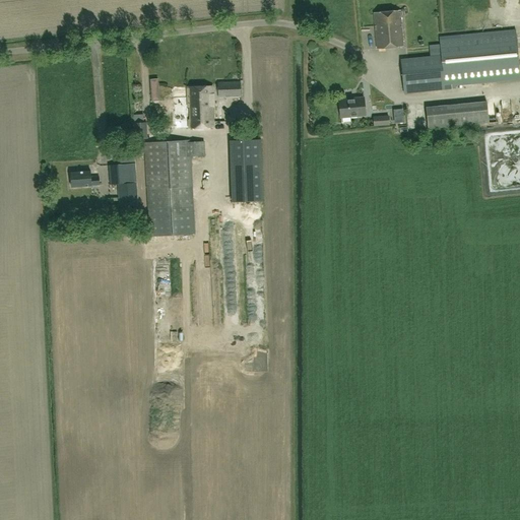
[(374,13),(375,24),(377,49),(403,47),(400,11),(374,13)]
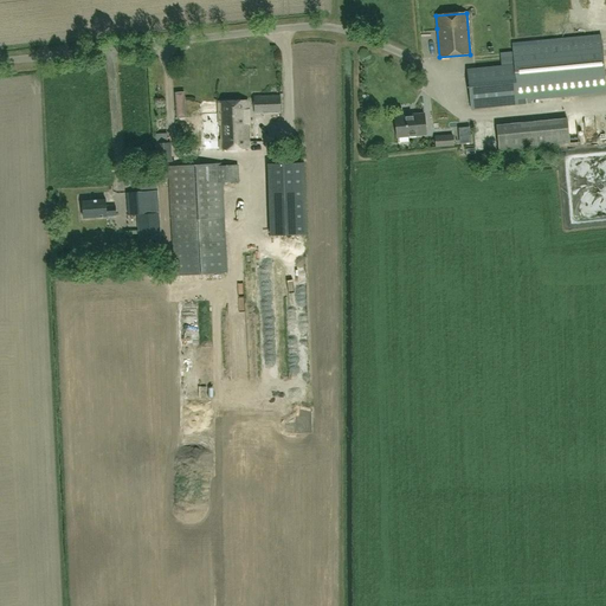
[(466,70),(470,110),(517,104),(517,102),(605,92),(605,86),(600,33),(511,43),(513,52),(500,53),(501,66),(466,70)]
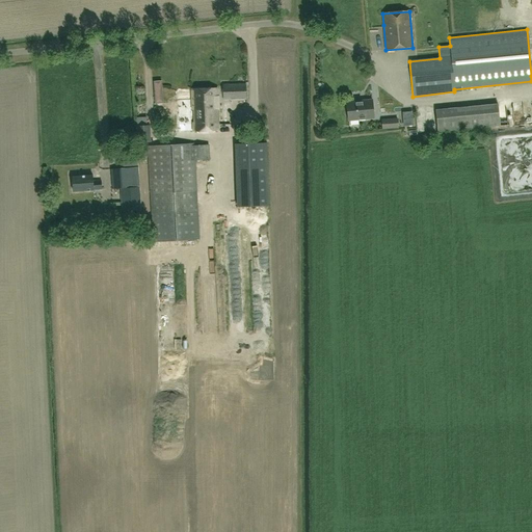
[(222,100),(246,99),(246,84),(221,84),(222,100)]
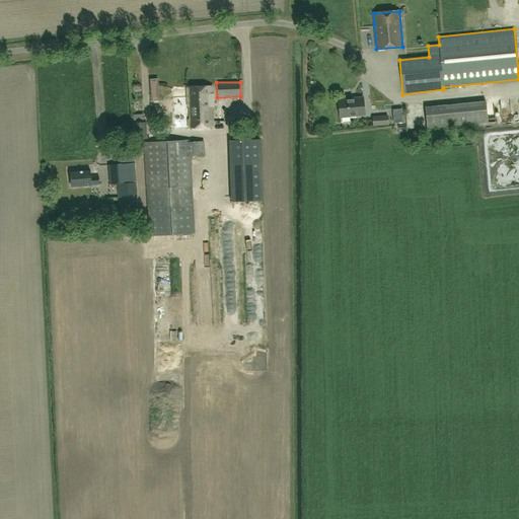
[(188,89),(190,129),(214,128),(212,86),(188,87),(188,89)]
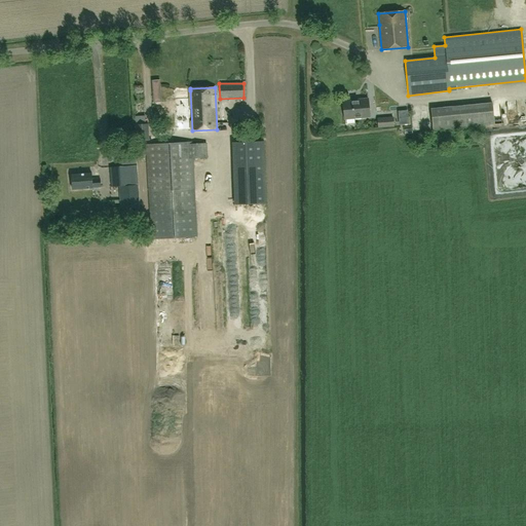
[(359,101),(343,102),(344,119),(370,117),(368,99),(359,100),(359,101)]
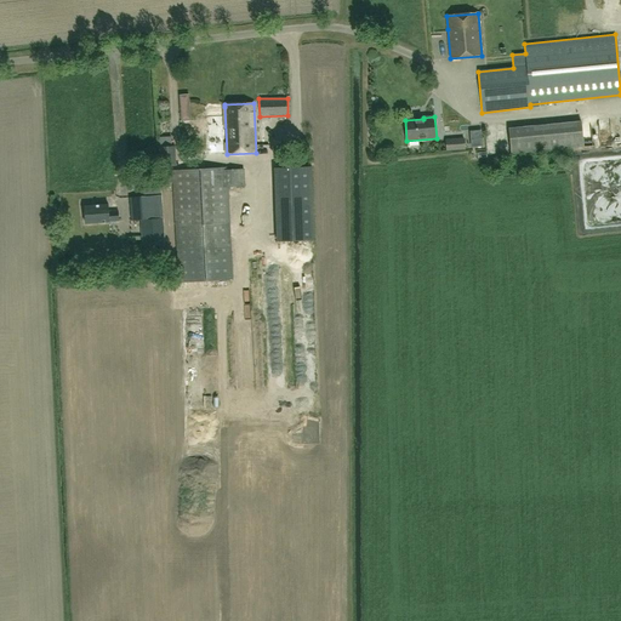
[(581,120),(508,127),(510,154),(584,147),(581,120)]
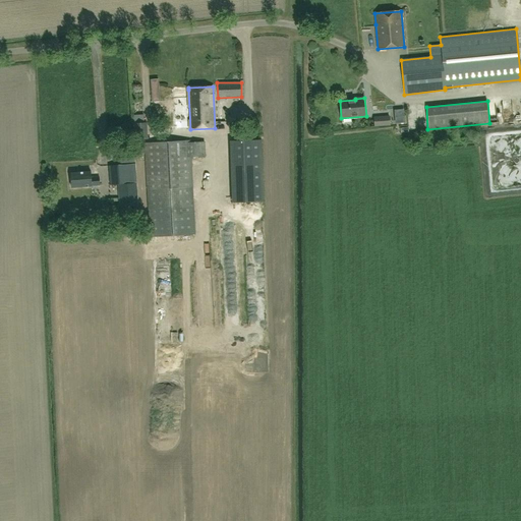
[(390,116),(383,117),(374,117),(374,127),(384,126),(390,126),(390,116)]
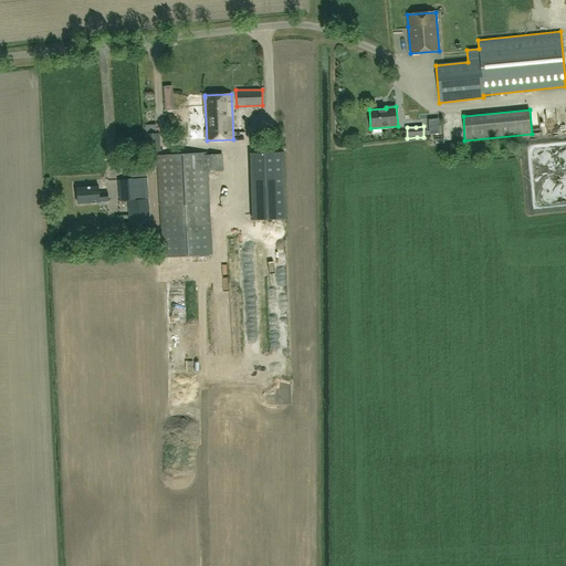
[(159,134),(146,134),(147,152),(160,152),(159,134)]
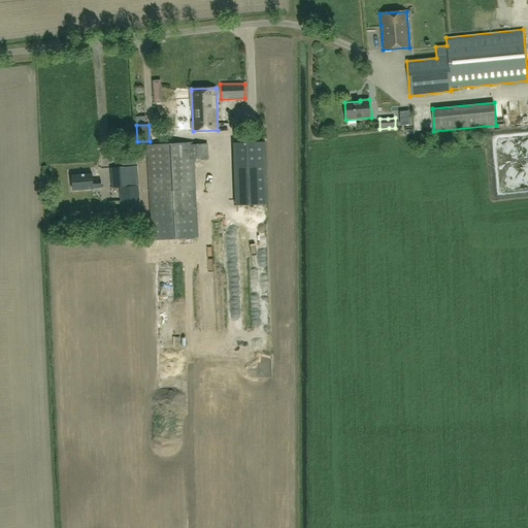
[(234,142),(234,154),(265,153),(265,141),(234,142)]
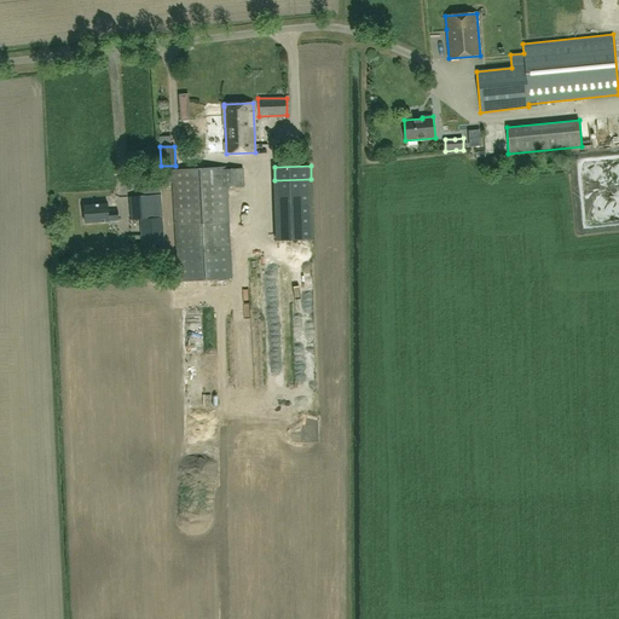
[(242,169),(226,169),(225,167),(172,171),(179,281),(232,278),(226,186),(243,185),(242,169)]
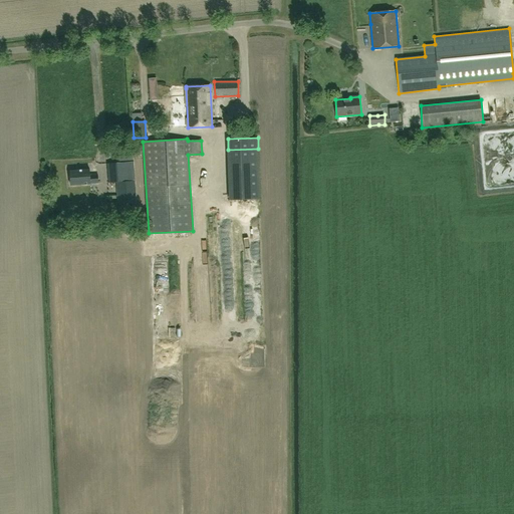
[(118,183),(135,182),(134,162),(117,163),(106,164),(107,183),(118,183)]
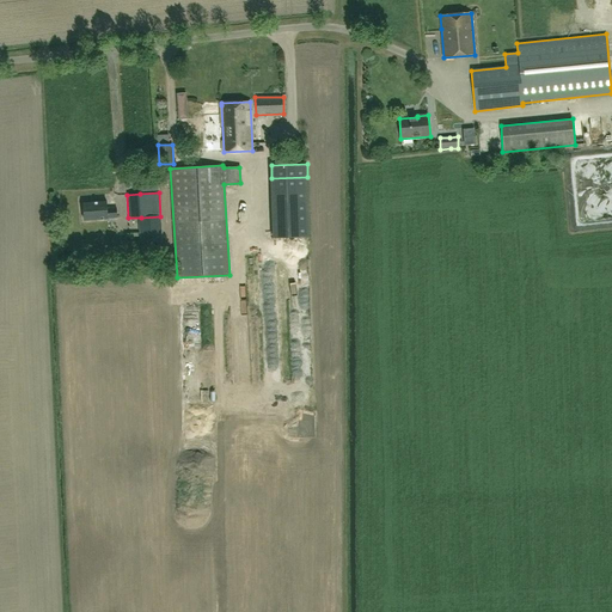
[(85,203),(83,203),(84,221),(108,219),(117,218),(116,208),(106,209),(106,202),(91,202),(91,201),(85,201),(85,203)]
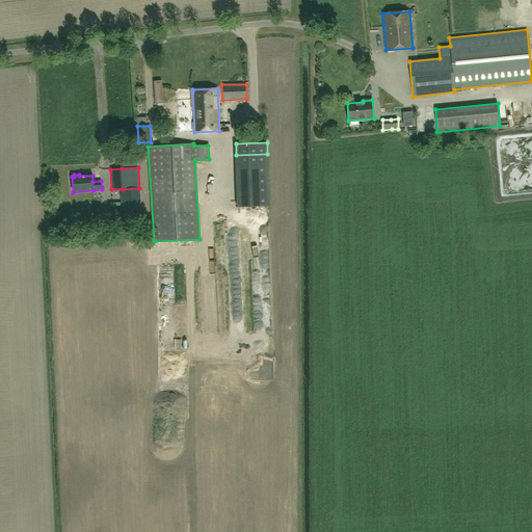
[(141,210),(140,196),(123,197),(124,211),(141,210)]
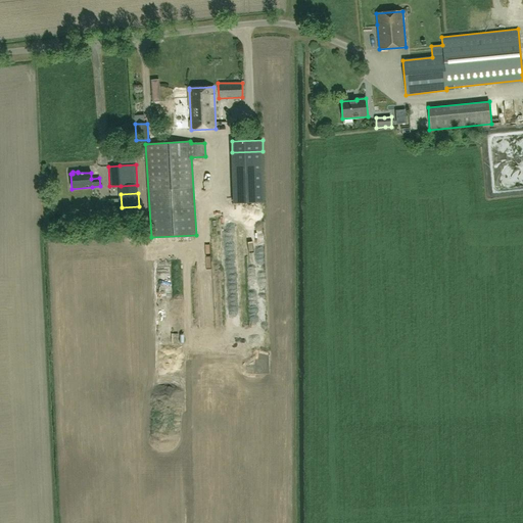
[(204,326),(205,333),(220,331),(219,324),(204,326)]
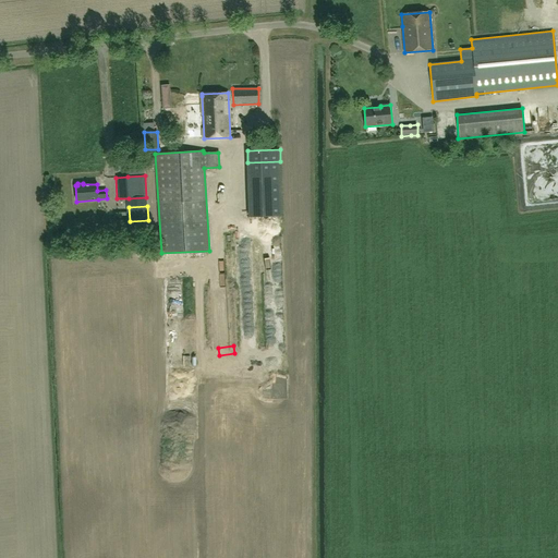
[(279,358),(265,359),(266,368),(280,367),(279,358)]
